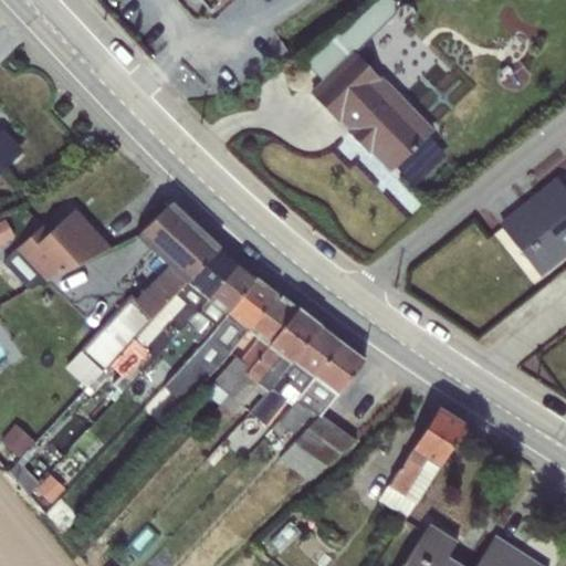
[(334,32),(304,64),(323,82),(310,94),(335,121),(338,116),(350,128),(347,133),(366,152),(369,148),(391,170),(395,167),(426,136),(432,129),(352,50),(353,49),(358,49),(394,14),(394,2),(391,0),(377,0),(337,35),(334,32)]
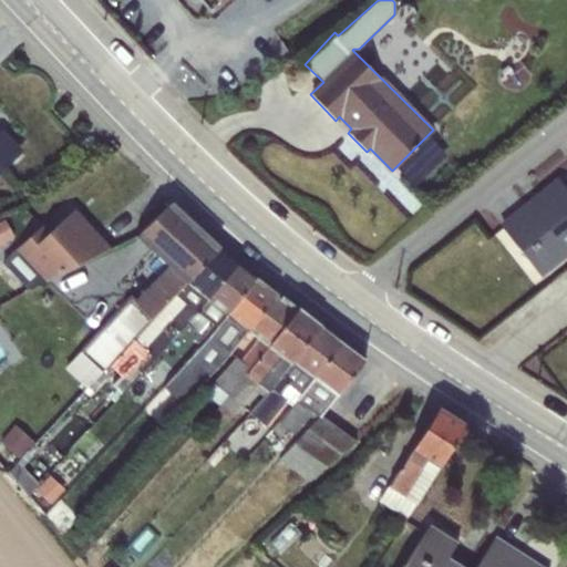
[(0,171),(13,158),(13,151),(0,136),(0,171)]
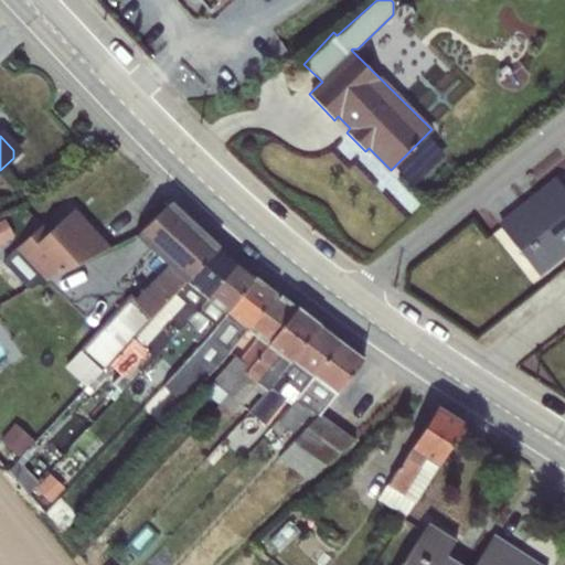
[(425,136),(394,167),(413,185),(444,155),(425,136)]
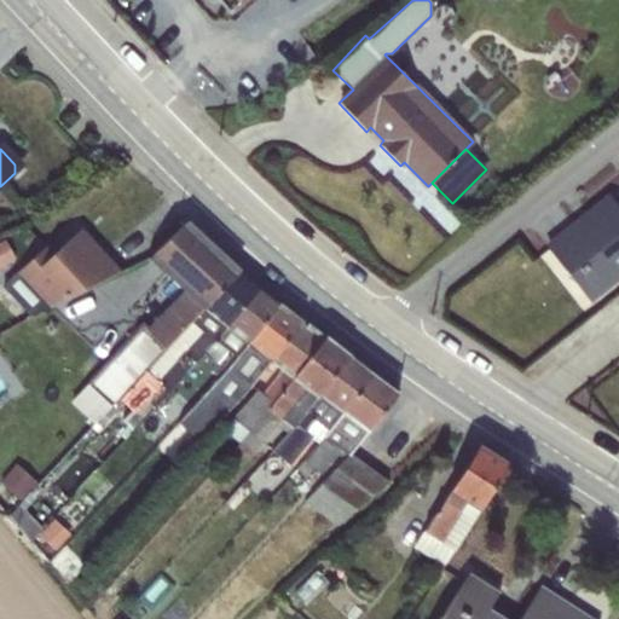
[(618,209),(611,198),(548,248),(586,299),(618,272),(618,209)]
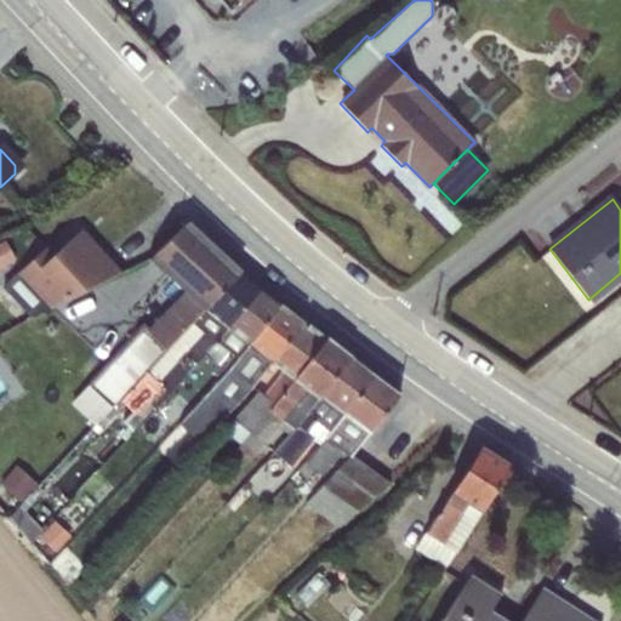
[(141,328),(89,385),(113,406),(239,269),(187,223),(149,261),(186,294),(148,334),(141,328)]
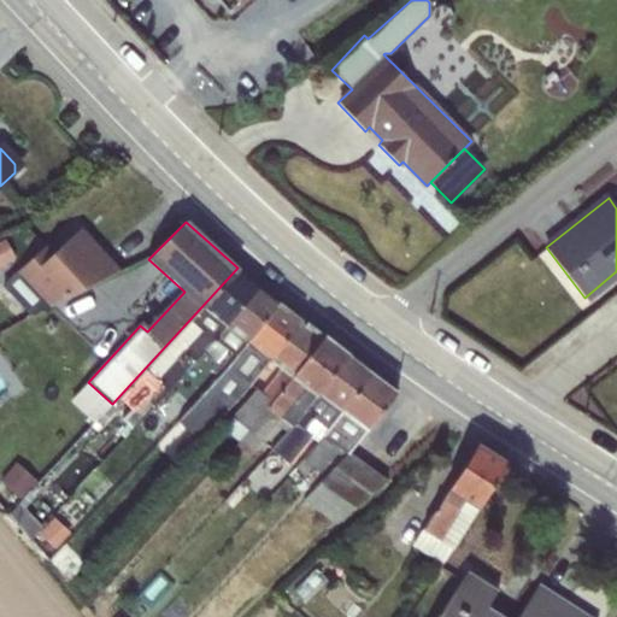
[(47,245),(1,285),(30,315),(122,271),(121,270),(118,271),(78,229),(53,252),(47,245)]
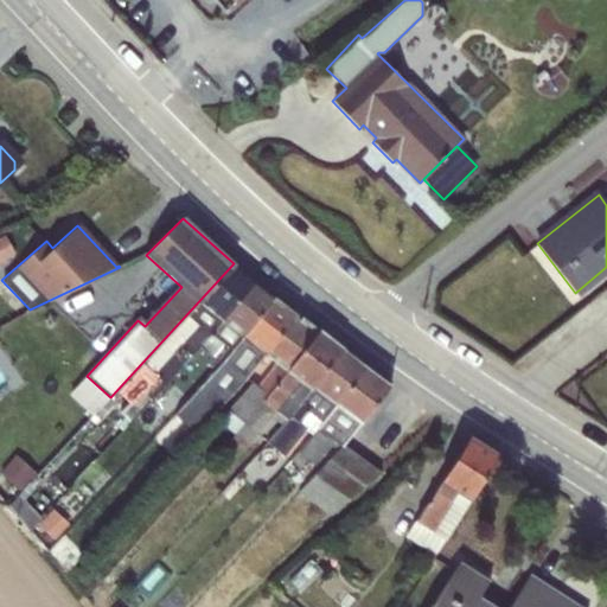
[(0,261),(14,254),(5,235),(0,236),(0,261)]
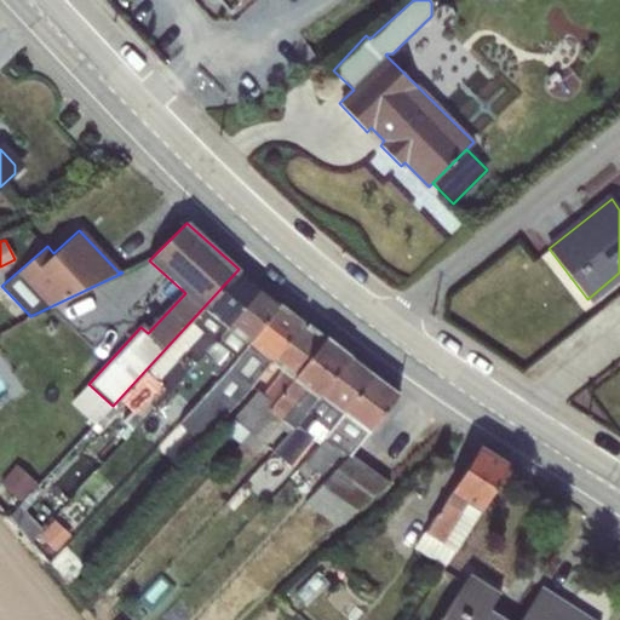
[(113,406),(97,423),(103,429),(125,406),(136,417),(124,429),(128,434),(193,362),(259,287),(239,269),(113,406)]
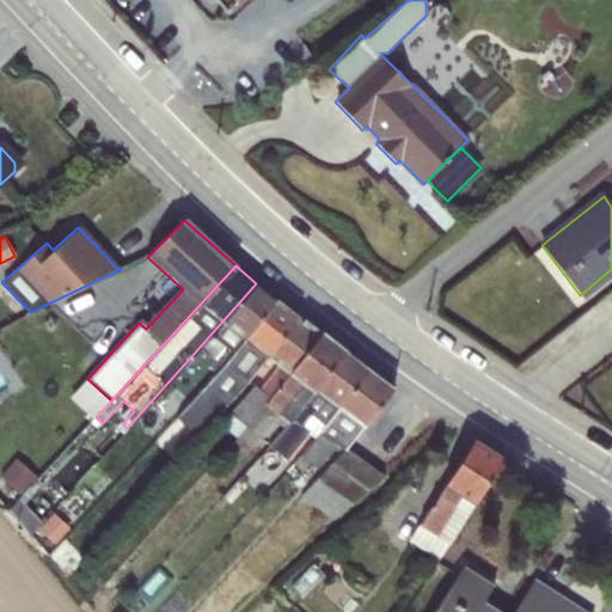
[(256,283),(190,357),(206,371),(210,366),(216,373),(276,299),(256,283)]
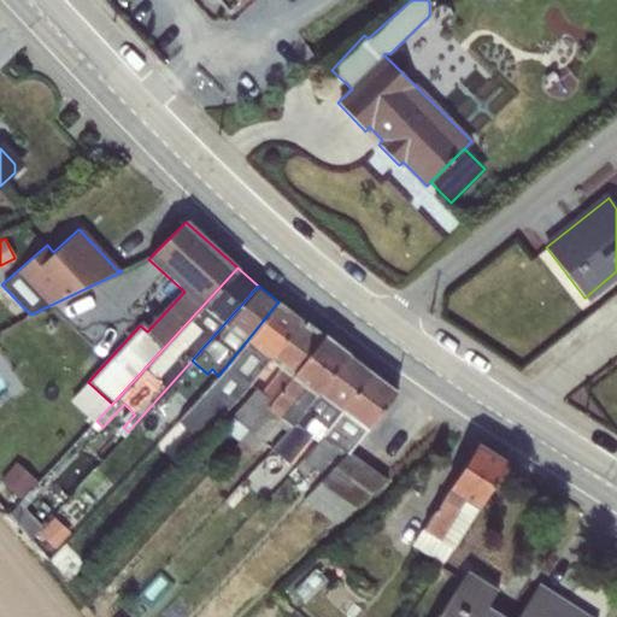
[(278,301),(218,376),(177,421),(199,440),(269,359),(301,319),(278,301)]
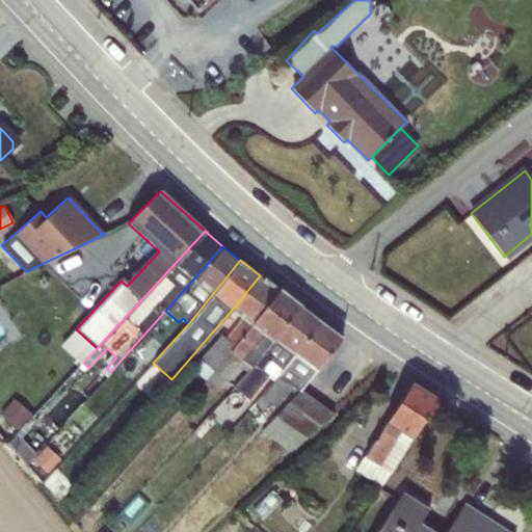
[(260,275),(232,310),(241,318),(223,339),(219,335),(200,358),(201,360),(212,370),(278,290),(260,275)]
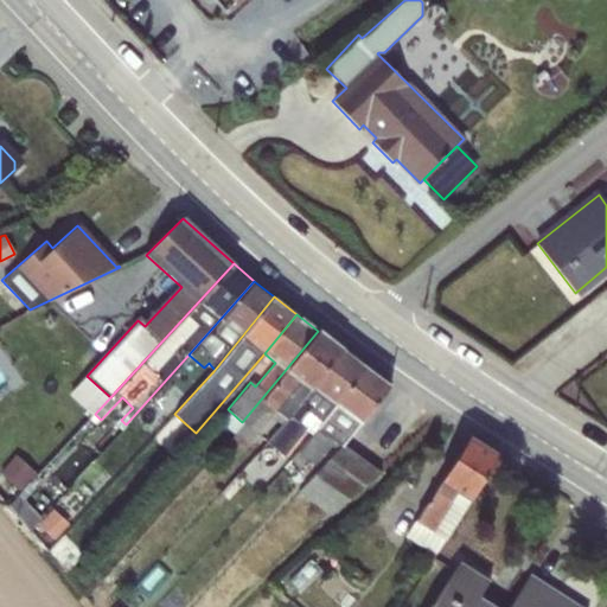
[(242,422),(235,432),(247,442),(270,416),(280,423),(342,349),(318,331),(242,422)]
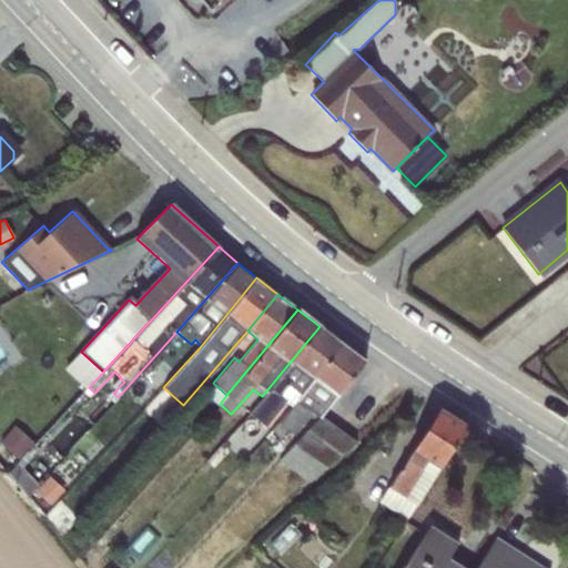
[(320,326),(262,396),(247,414),(264,426),(286,401),(293,405),(342,344),(320,326)]
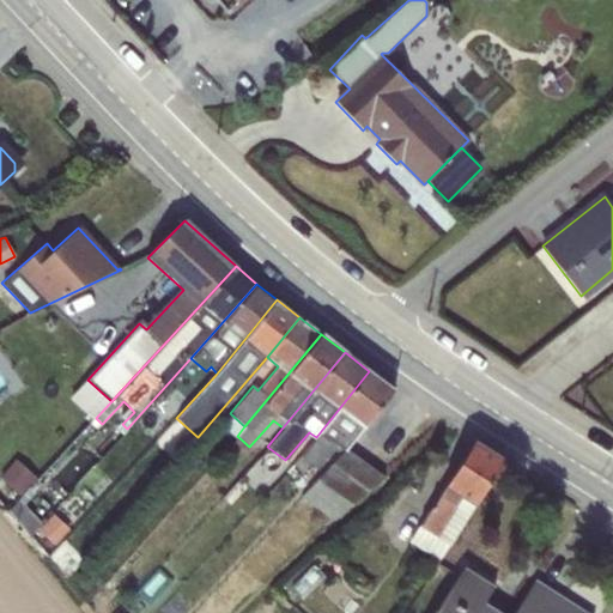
[(369,371),(316,437),(292,466),(301,472),(309,462),(317,469),(332,450),(339,456),(346,448),(393,389),(369,371)]
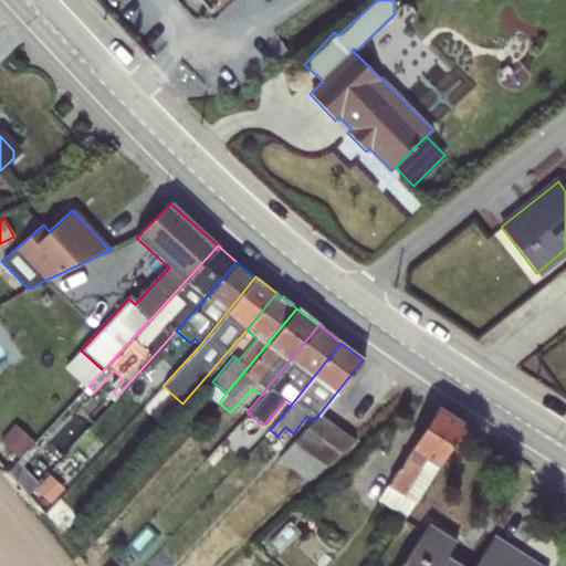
[(103,370),(81,350),(64,368),(86,388),(88,386),(103,370)]
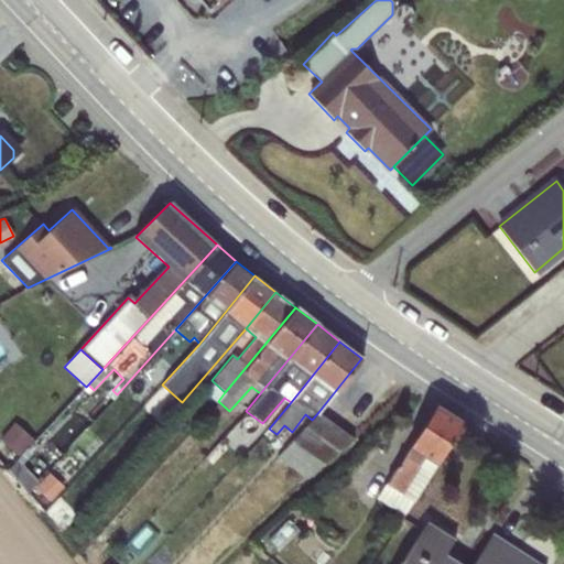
[(225,392),(213,381),(204,391),(217,403),(218,401),(225,392)]
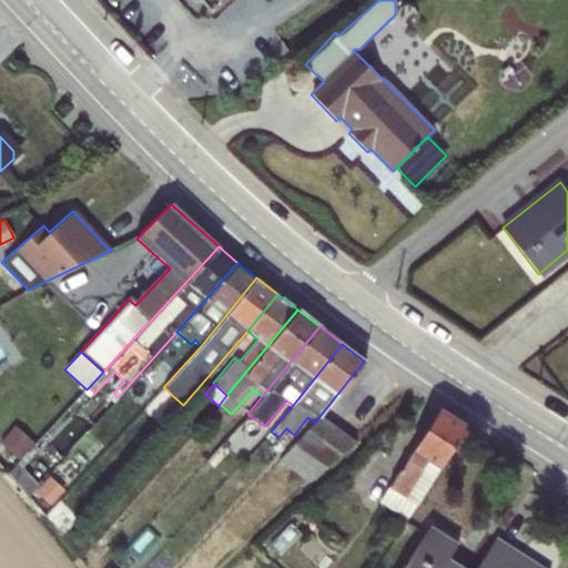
[(438,409),(378,501),(406,519),(466,426),(438,409)]
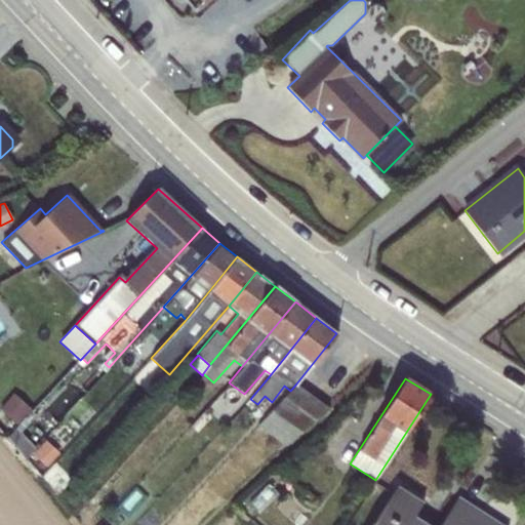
[(290,391),(257,427),(285,446),(329,408),(296,384),(290,391)]
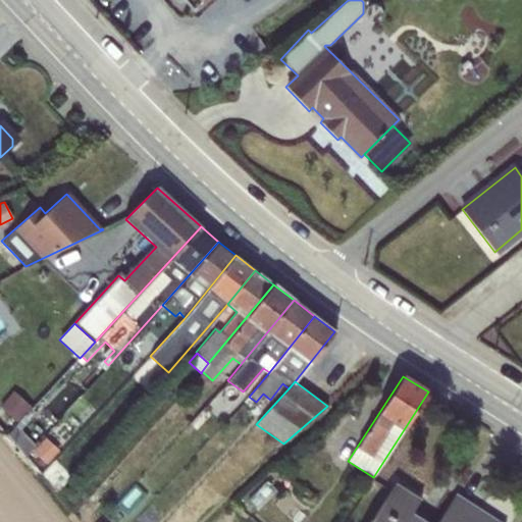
[(13,390),(0,405),(0,406),(16,422),(31,406),(13,390)]
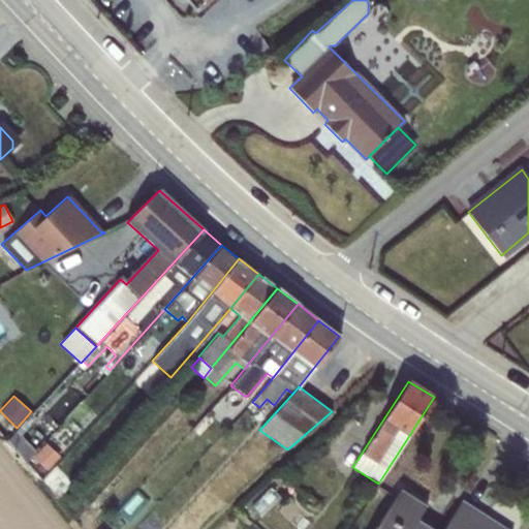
[(8,441),(25,462),(35,450),(18,431),(8,441)]
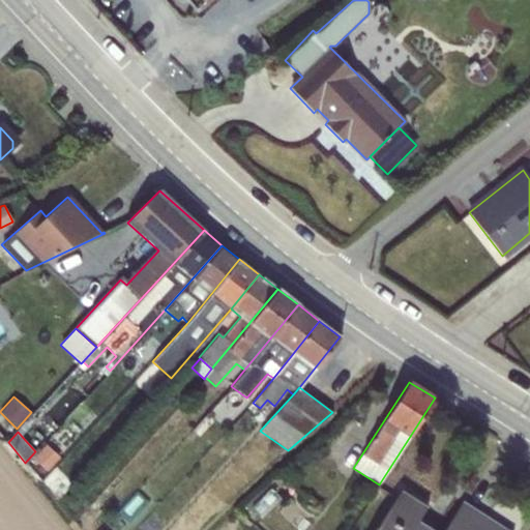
[(46,443),(33,458),(48,471),(61,457),(46,443)]
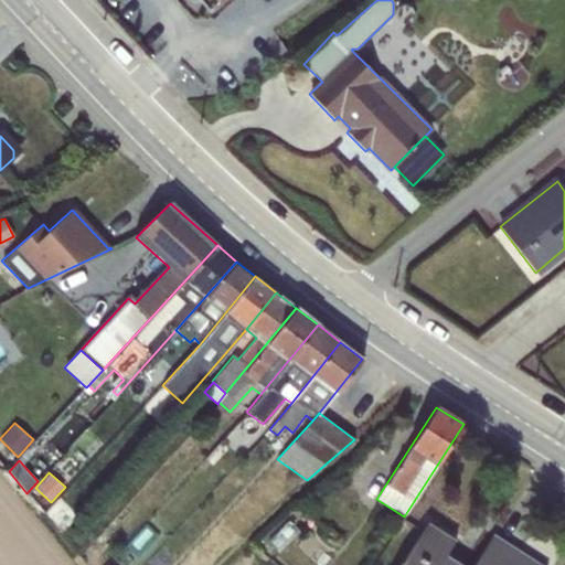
[(288,521),(268,542),(278,553),(299,532),(288,521)]
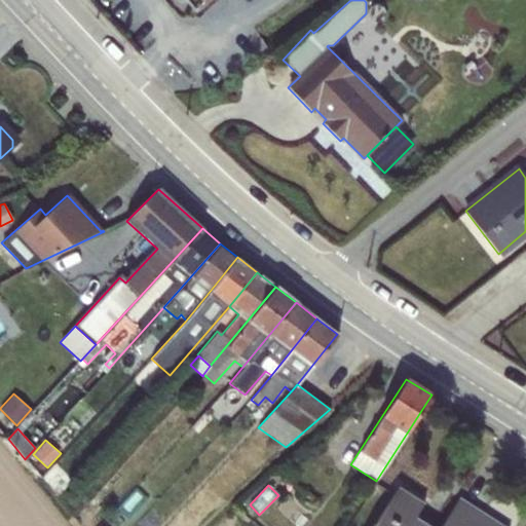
[(424,502),(398,486),(371,525),(498,525),(458,500),(460,497),(458,497),(440,525),(429,525),(415,517),(424,502)]
